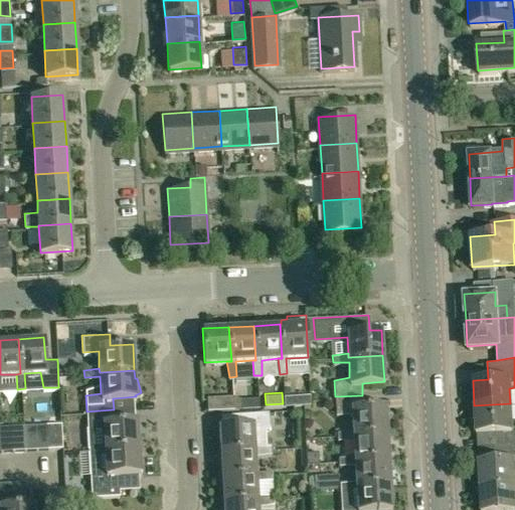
[(310,392),(285,393),(285,402),(310,401),(310,392)]
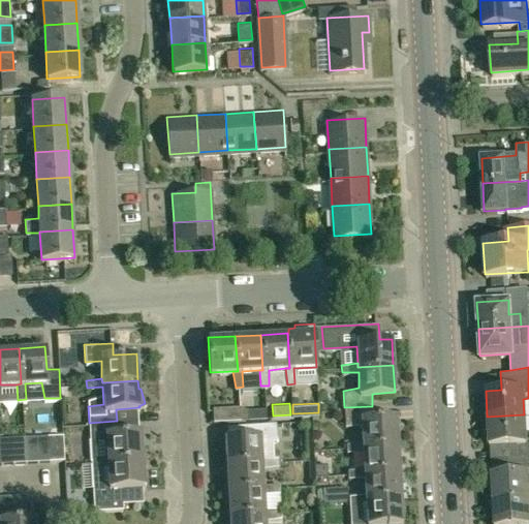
[(213,405),(213,419),(241,418),(240,404),(213,405)]
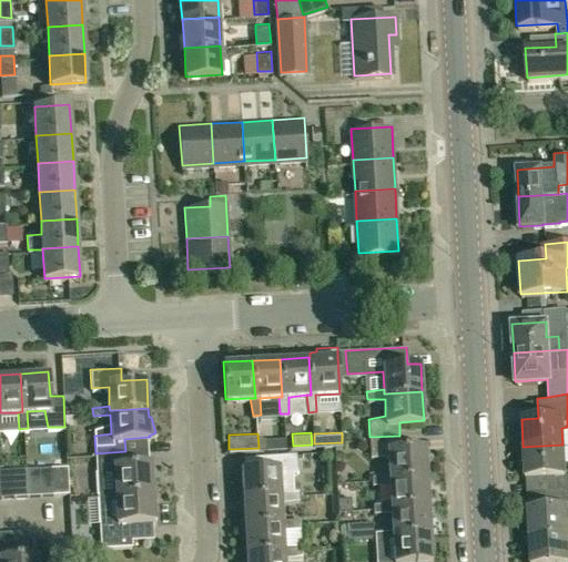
[(266,436),(267,447),(286,446),(286,436),(266,436)]
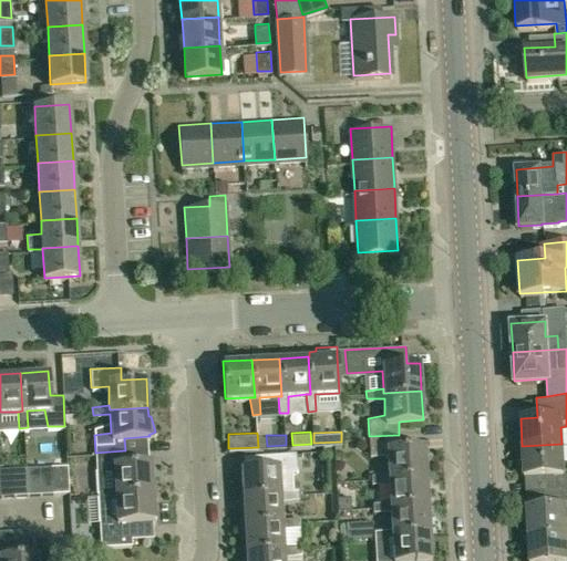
[(399,435),(369,436),(370,454),(388,454),(389,470),(389,477),(425,475),(424,445),(400,446),(399,435)]
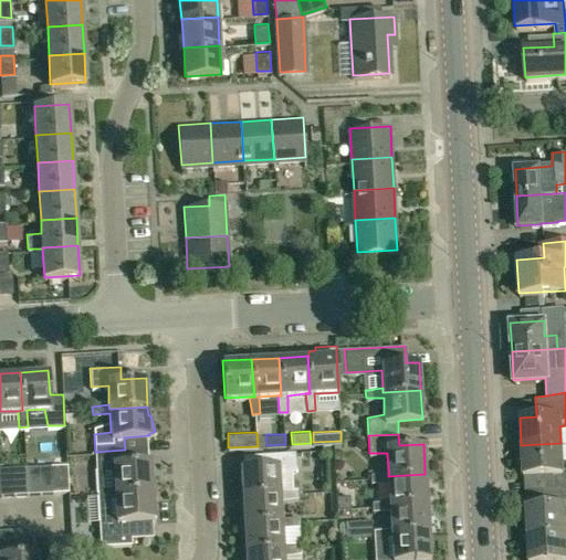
[(552,488),(565,487),(565,472),(563,473),(561,443),(521,445),(523,475),(551,473),(552,488)]
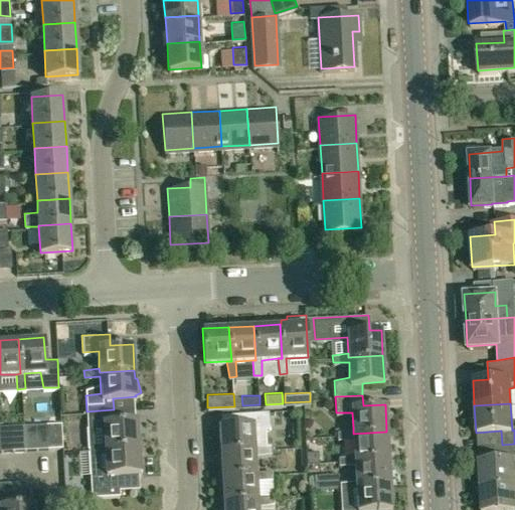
[(104,448),(138,446),(137,419),(115,420),(114,409),(87,411),(87,428),(103,427),(104,444),(104,448)]
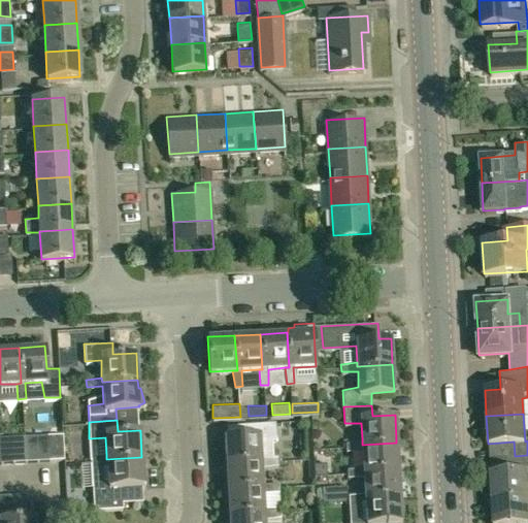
[(261,461),(261,465),(277,463),(277,456),(261,457),(259,439),(276,437),(275,421),(246,423),(248,435),(225,436),(226,463),(261,461)]
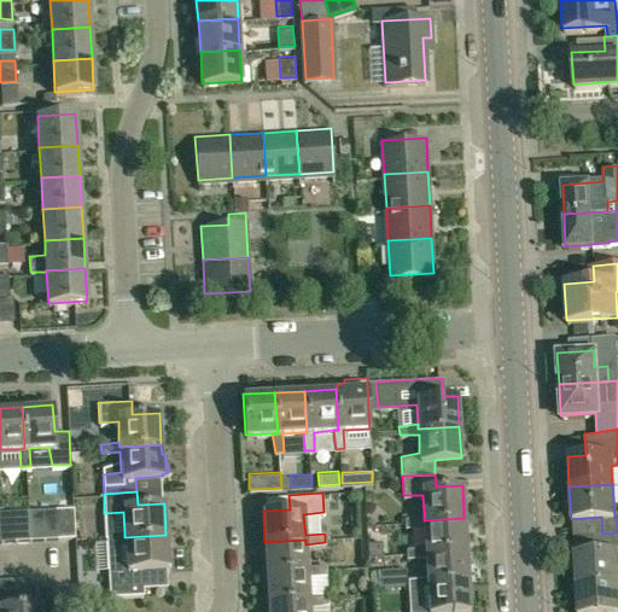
[(57,507),(58,536),(75,535),(73,506),(57,507)]
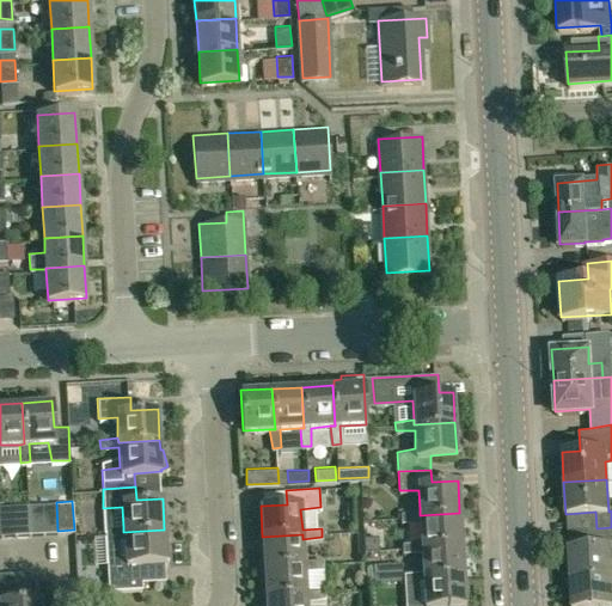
[(28,503),(29,533),(43,532),(42,502),(28,503)]
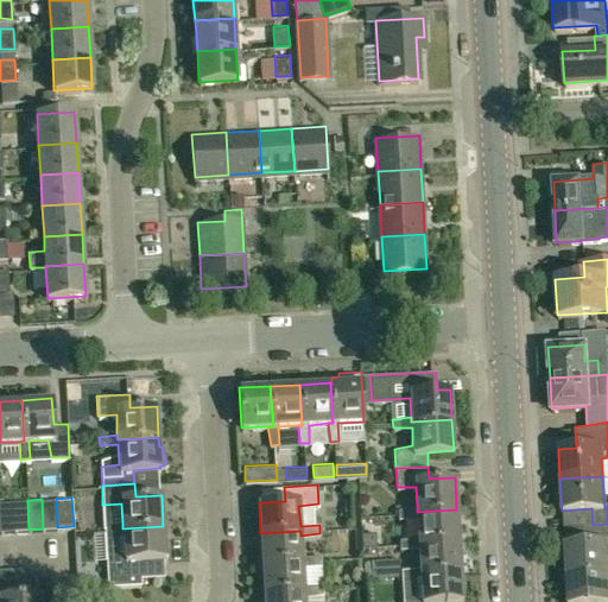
[(56,499),(42,499),(43,528),(57,527),(56,499)]
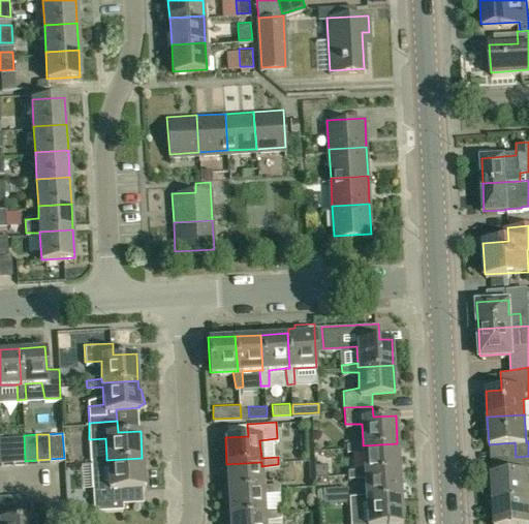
[(13,461),(25,461),(24,435),(12,436),(13,461)]
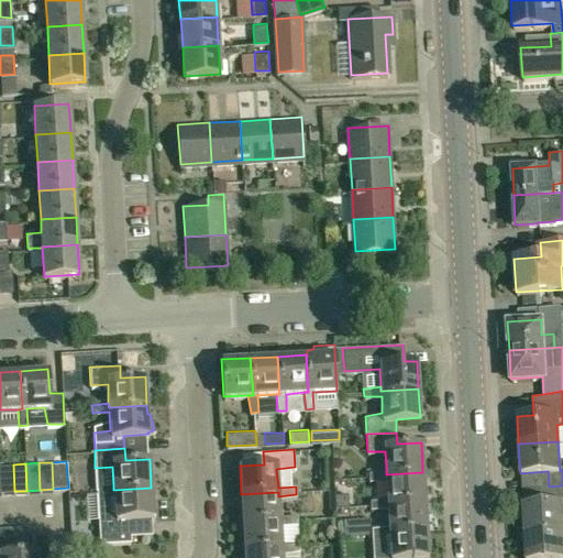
[(13,465),(0,465),(0,478),(1,492),(14,491),(13,465)]
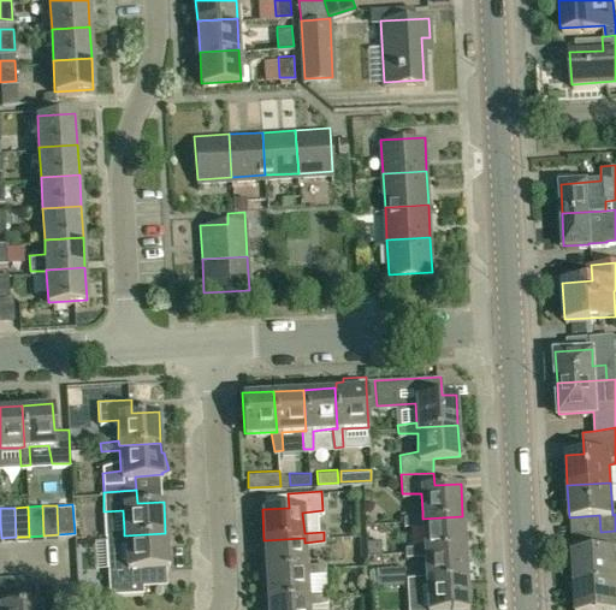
[(424,549),(465,546),(462,516),(422,519),(422,511),(403,515),(404,525),(422,523),(424,542),(424,549)]
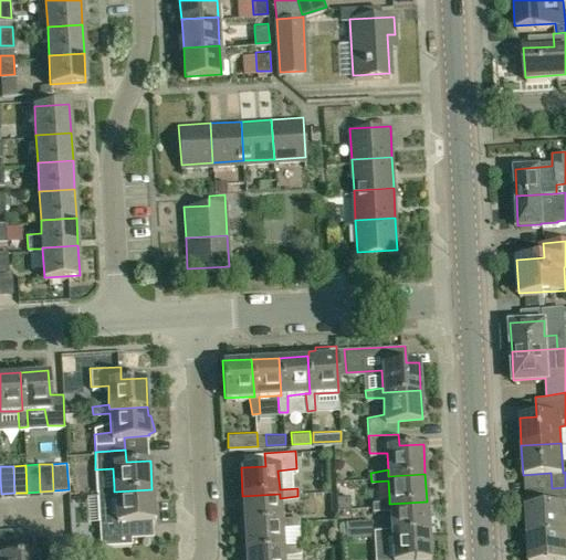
[(154,518),(152,489),(114,492),(114,487),(96,489),(98,518),(100,535),(114,534),(114,542),(130,541),(129,520),(154,518)]
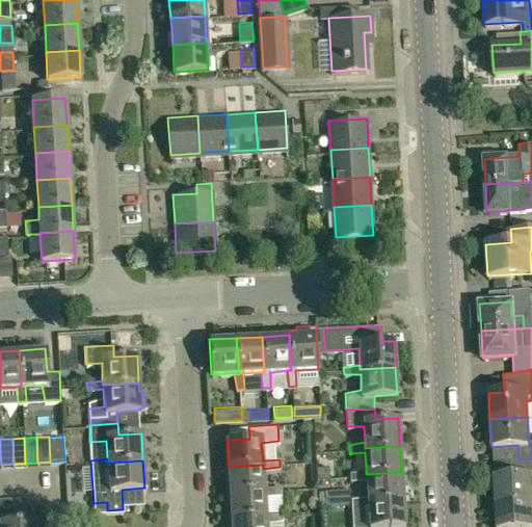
[(531,458),(519,459),(510,459),(511,474),(493,475),(494,502),(531,500),(531,483),(531,458)]
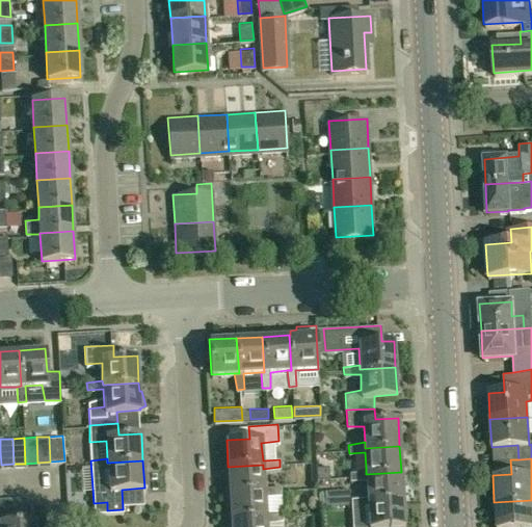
[(317,465),(316,465),(317,477),(329,476),(328,464),(317,465)]
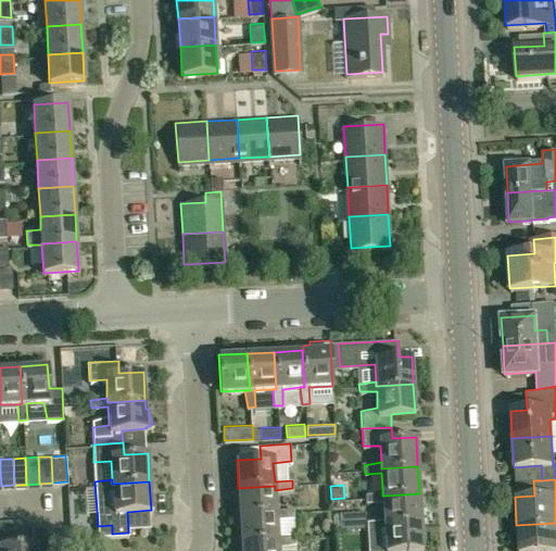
[(275,486),(238,488),(239,515),(276,513),(277,517),(294,515),(293,506),(276,508),(275,490),(275,486)]
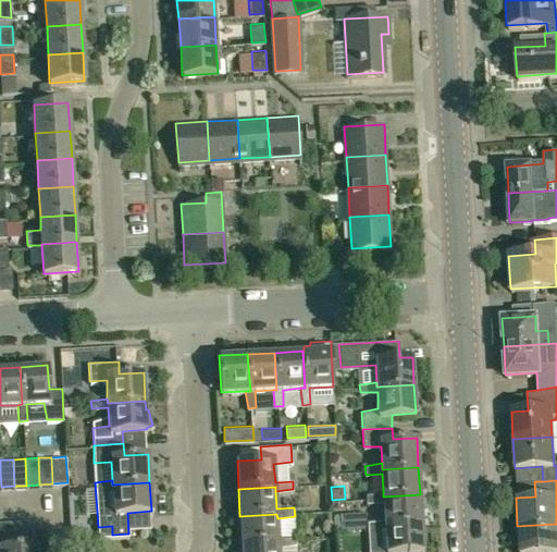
[(385,524),(421,522),(420,494),(383,497),(383,490),(367,493),(367,501),(384,501),(384,518),(385,524)]
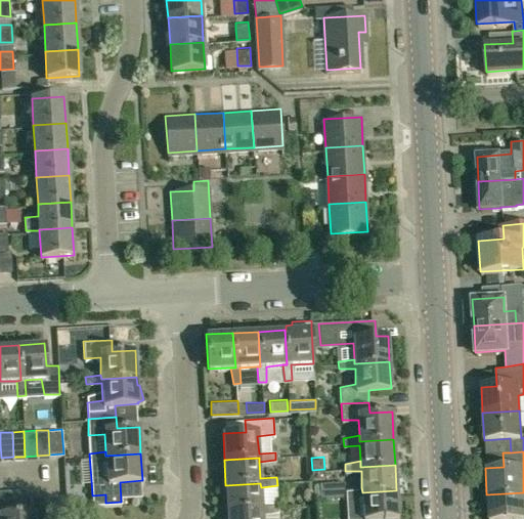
[(333,480),(319,481),(320,494),(334,493),(333,480)]
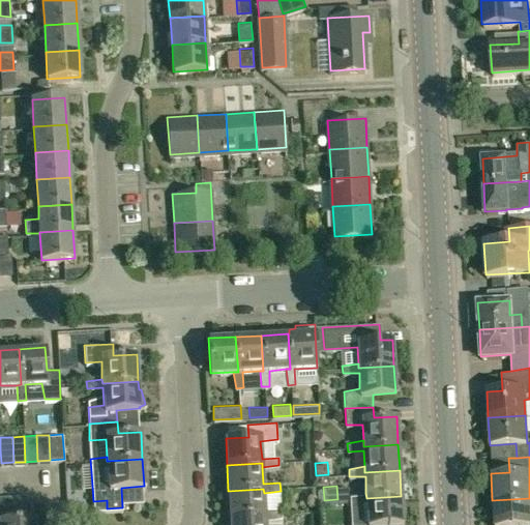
[(264,516),(265,519),(282,517),(281,508),(264,508),(264,493),(263,489),(228,491),(230,517),(264,516)]
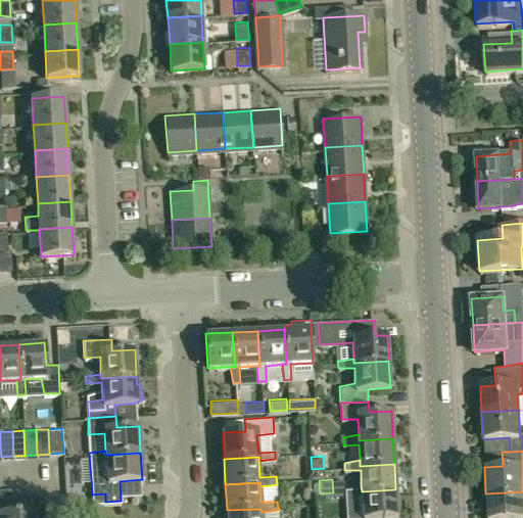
[(346,517),(374,517),(375,517),(397,515),(395,489),(362,491),(361,486),(345,488),(347,514),(346,517)]
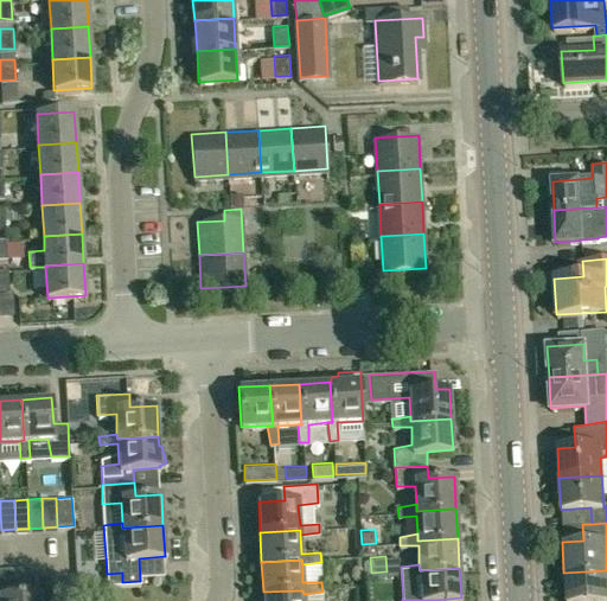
[(13,568),(14,595),(30,594),(29,567),(13,568)]
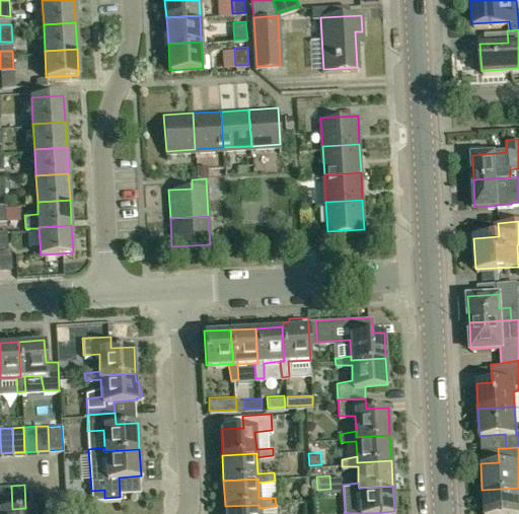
[(11,486),(0,486),(0,509),(12,509),(11,486)]
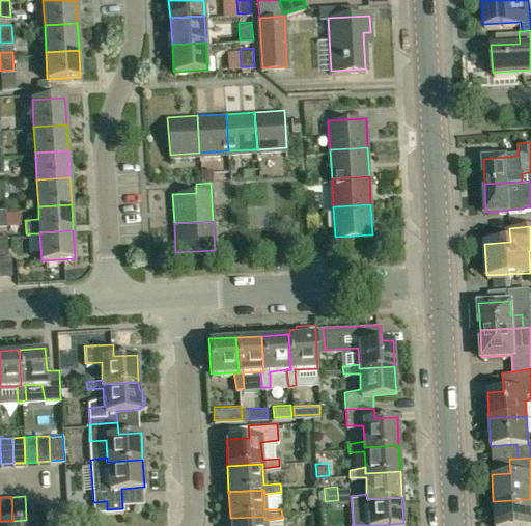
[(530,525),(530,500),(530,499),(493,501),(494,525),(530,525)]
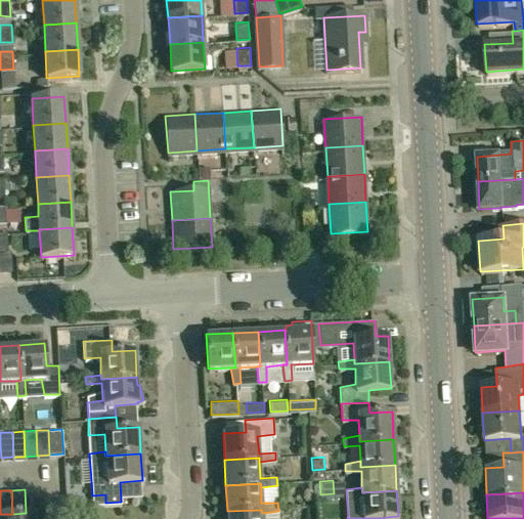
[(261,510),(227,511),(227,518),(262,518),(262,513),(261,510)]
